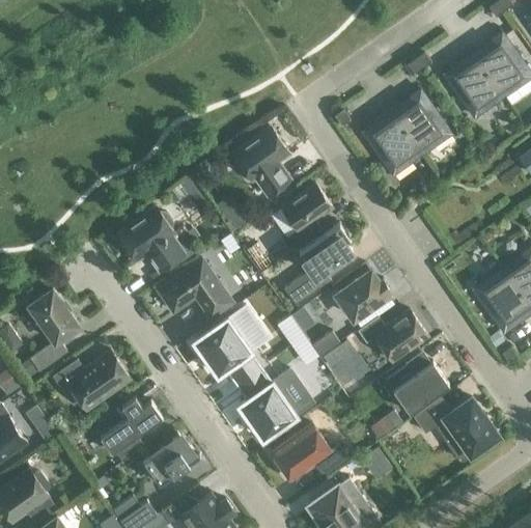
[(508,0),(500,0),(498,2),(504,12),(513,6),(508,0)]
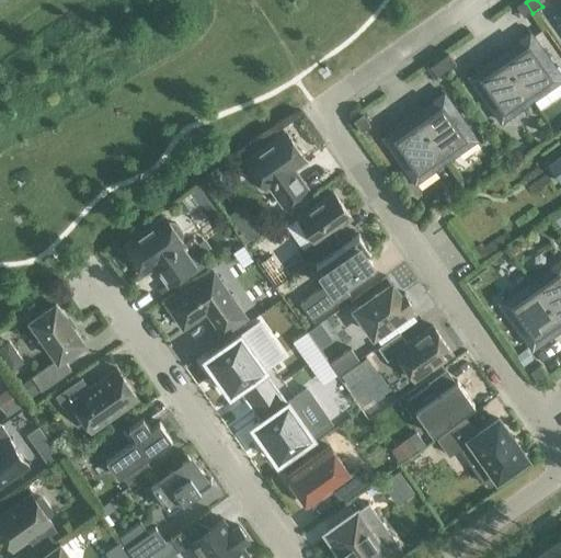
[(533,13),(526,2),(516,9),(524,20),(533,13)]
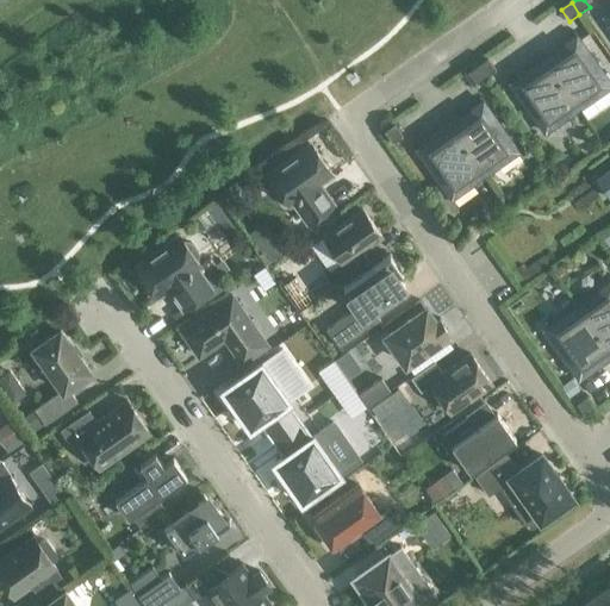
[(609,86),(577,39),(543,62),(579,113),(609,91),(609,86)]
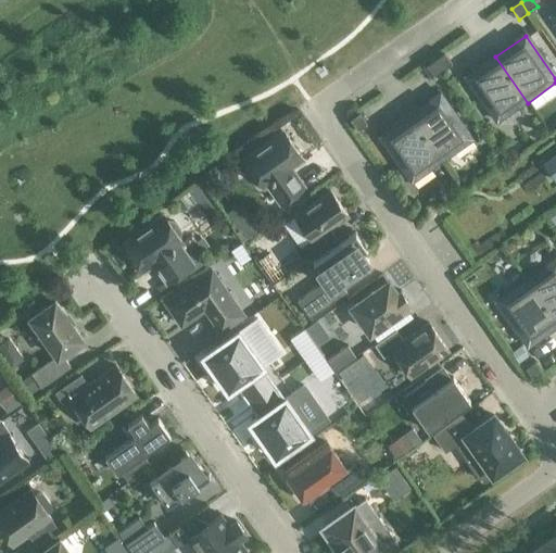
[(444,57),(436,62),(443,73),(452,67),(444,57)]
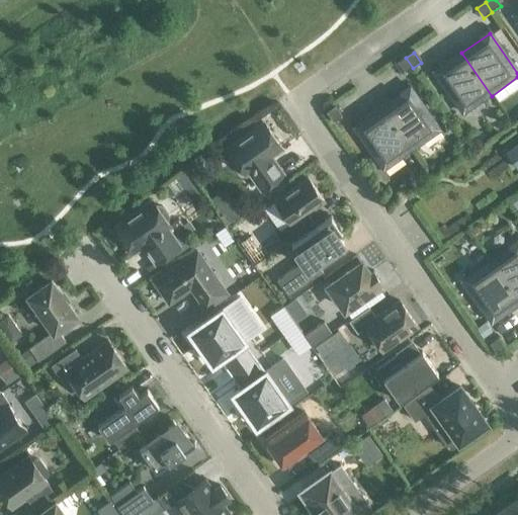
[(492,96),(461,53),(433,73),(463,115),(492,96)]
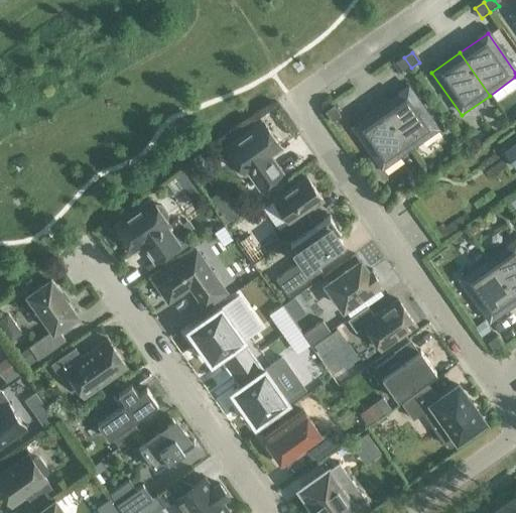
[(411,68),(404,57),(396,63),(403,74),(411,68)]
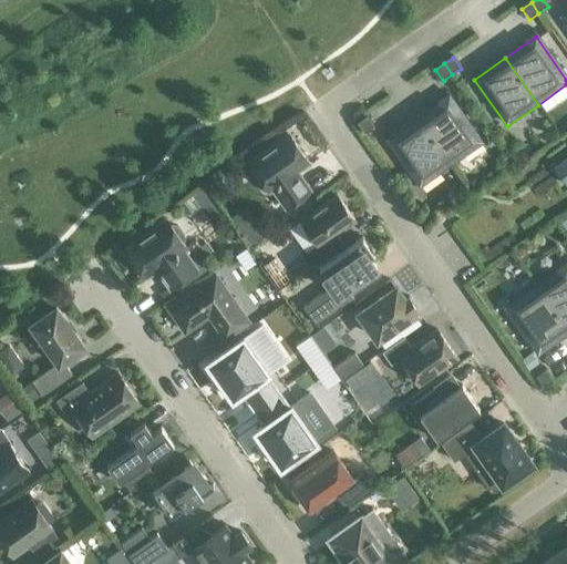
[(450,98),(419,120),(451,166),(482,144),(450,98)]
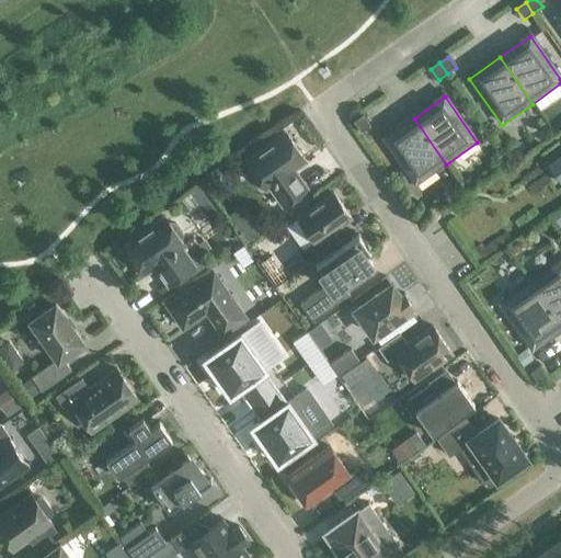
[(361,135),(370,128),(363,117),(353,124),(361,135)]
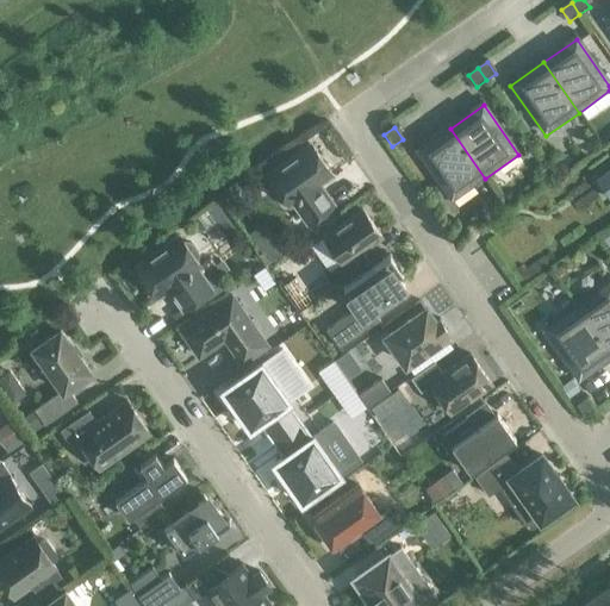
[(485,179),(450,129),(416,151),(452,202),(485,179)]
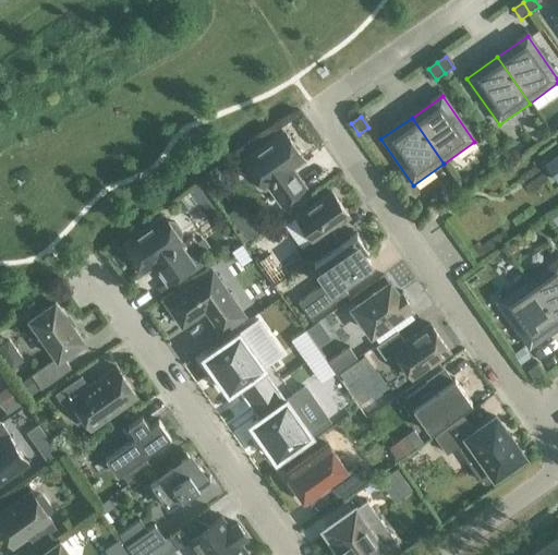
[(304,163),(284,135),(245,164),(247,167),(247,168),(246,173),(255,185),(261,186),(262,188),(264,191),(268,188),(282,207),(305,191),(305,192),(310,190),(294,169),(304,163)]
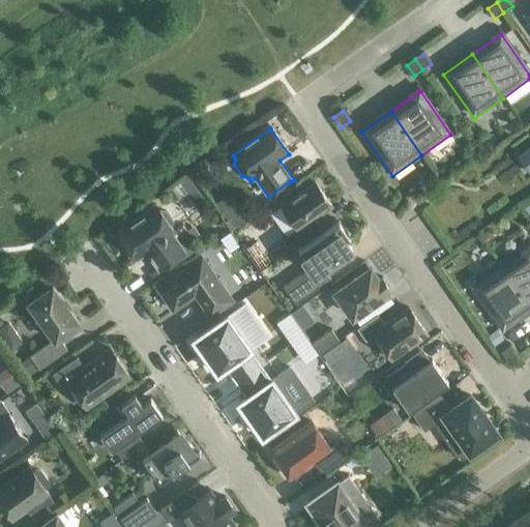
[(529,150),(519,159),(529,176),(529,150)]
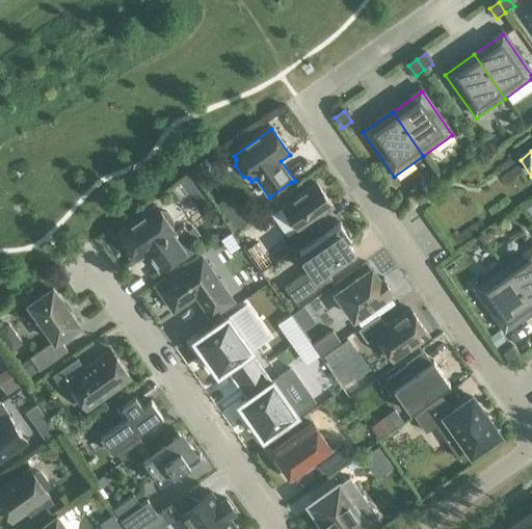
[(322,232),(317,223),(316,221),(333,209),(316,186),(283,210),(298,232),(288,240),(295,252),(322,232)]
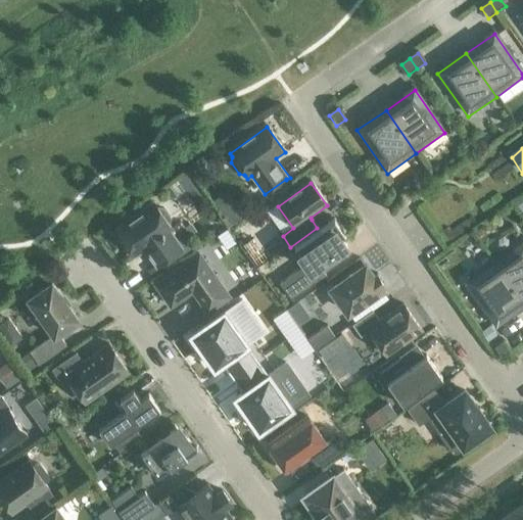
[(182,252),(169,234),(172,231),(169,227),(169,226),(170,221),(163,211),(157,210),(154,205),(116,232),(135,257),(145,250),(158,269),(182,252)]
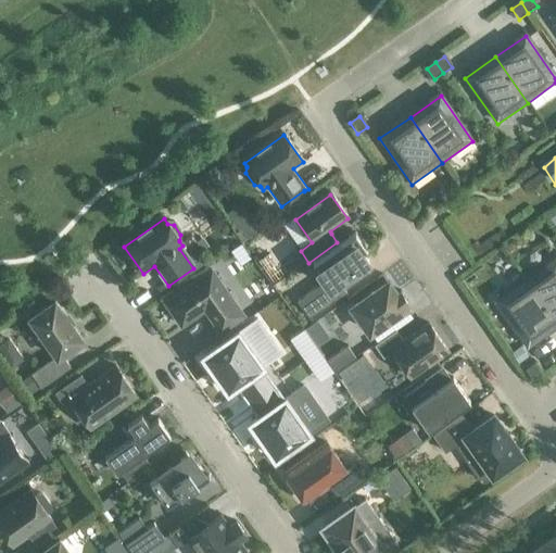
[(250,222),(236,231),(244,243),(258,233),(250,222)]
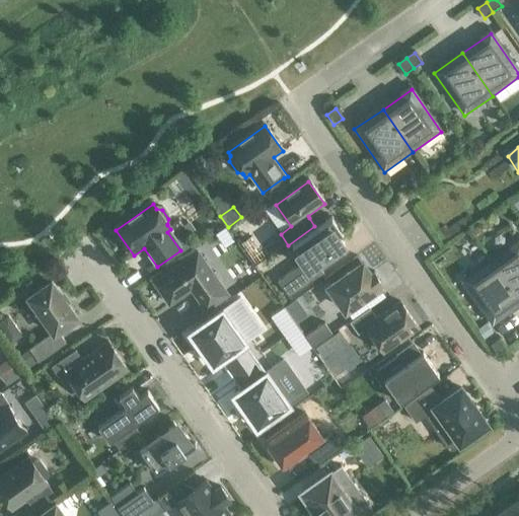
[(343,235),(331,220),(292,247),(304,265),(278,283),(290,300),(324,277),(316,266),(345,245),(339,237),(343,235)]
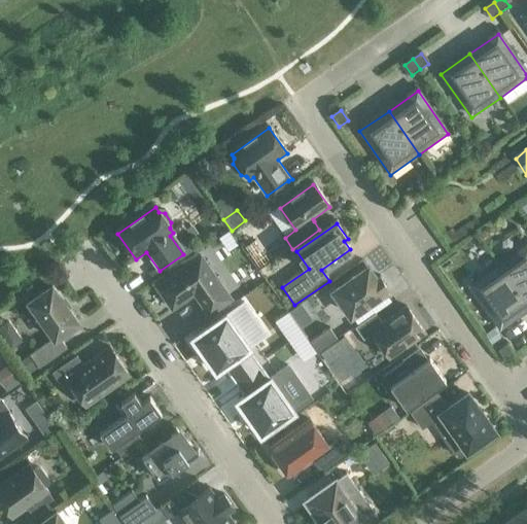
[(229,233),(218,240),(227,253),(238,246),(229,233)]
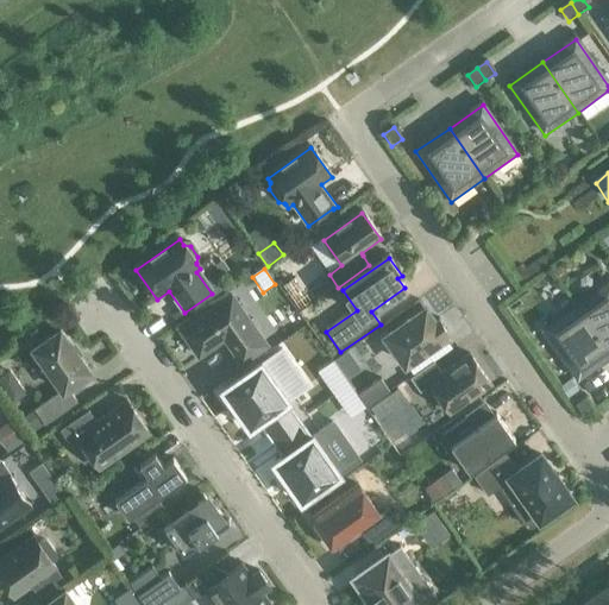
[(608,284),(576,308),(608,354),(608,284)]
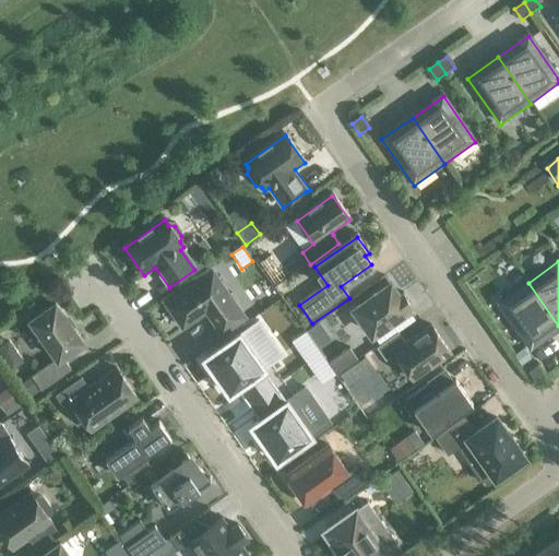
[(245,320),(213,274),(166,307),(182,330),(205,314),(222,336),(245,320)]
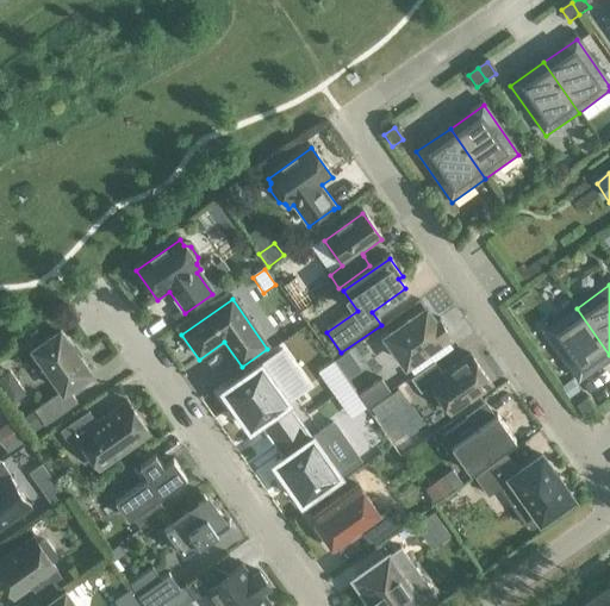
[(609,361),(609,355),(577,308),(543,332),(579,382),(609,361)]
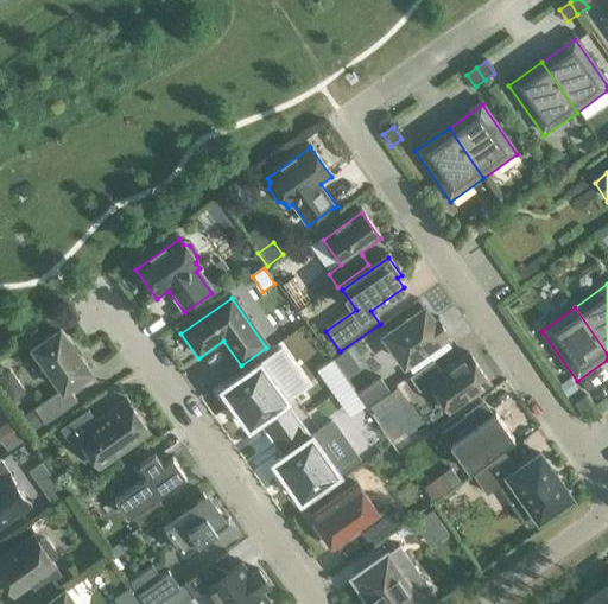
[(386,338),(405,366),(444,338),(442,336),(447,332),(438,320),(434,324),(424,311),(386,338)]
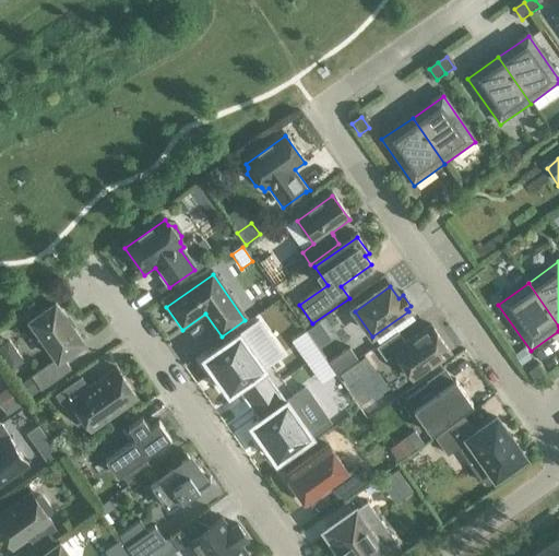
[(31,323),(58,362),(33,379),(42,392),(70,371),(62,359),(83,345),(72,329),(73,328),(72,327),(70,328),(67,324),(69,322),(68,321),(67,321),(56,305),(31,323)]
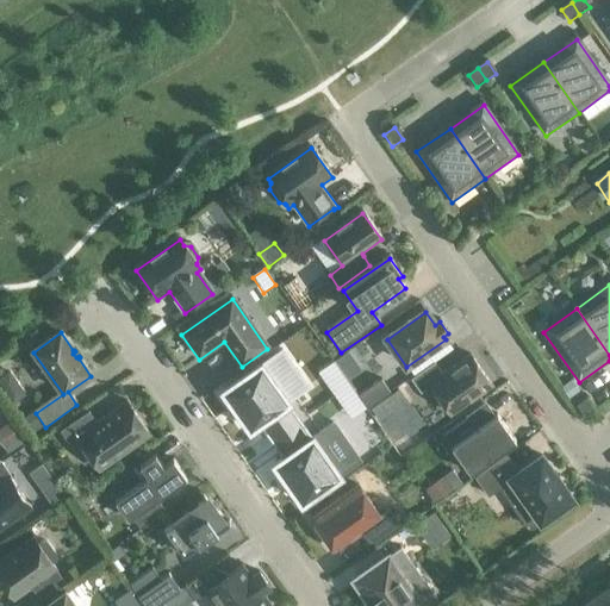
[(282,353),(223,394),(250,432),(260,425),(271,441),(298,422),(287,406),(309,391),(282,353)]
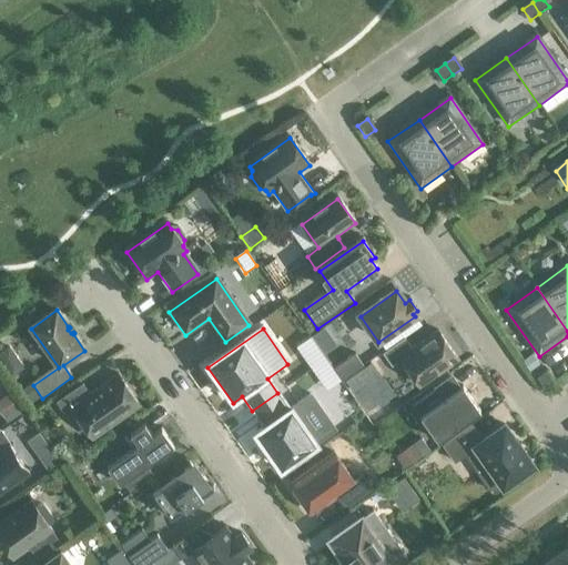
[(458,361),(438,333),(413,352),(405,341),(383,355),(392,369),(401,362),(419,389),(458,361)]
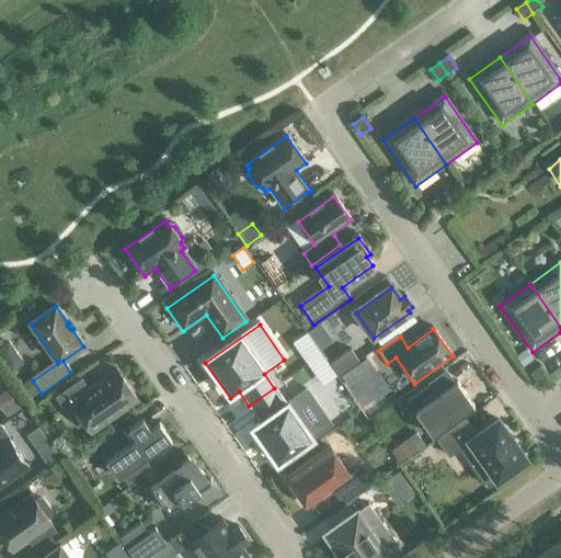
[(330,367),(338,378),(359,363),(351,352),(330,367)]
